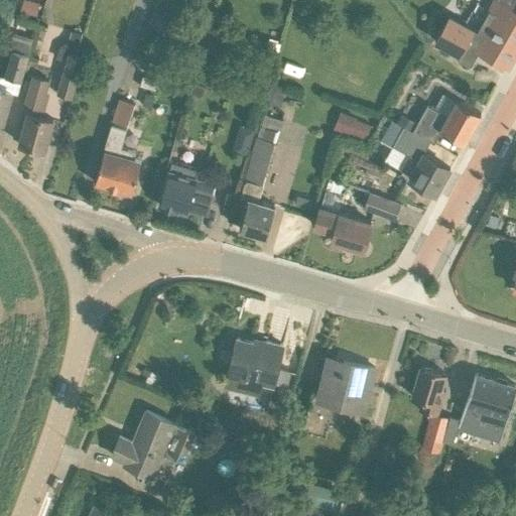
[(27,0),(24,11),(36,15),(39,3),(27,0)]
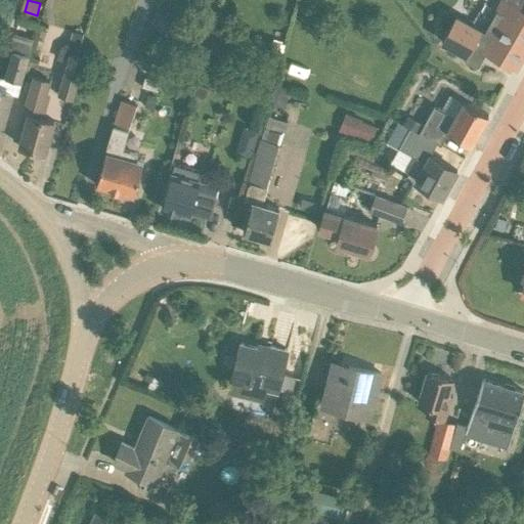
[(516,67),(523,52),(523,6),(512,0),(499,0),(494,9),(503,14),(491,34),(457,14),(442,40),(465,53),(463,56),(478,66),(486,49),(516,67)]
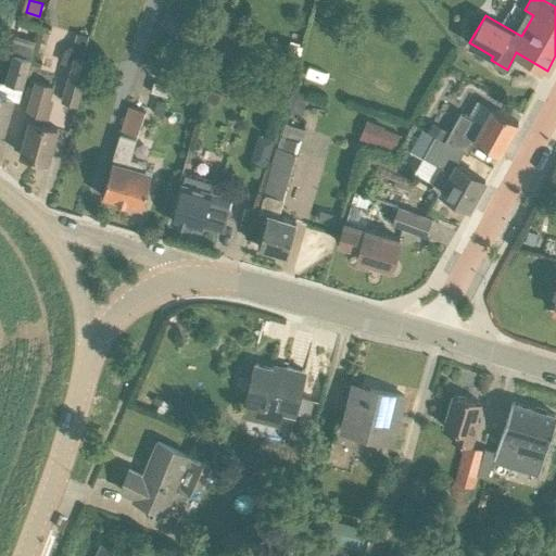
[(177,35),(185,24),(176,17),(167,12),(160,22),(177,35)]
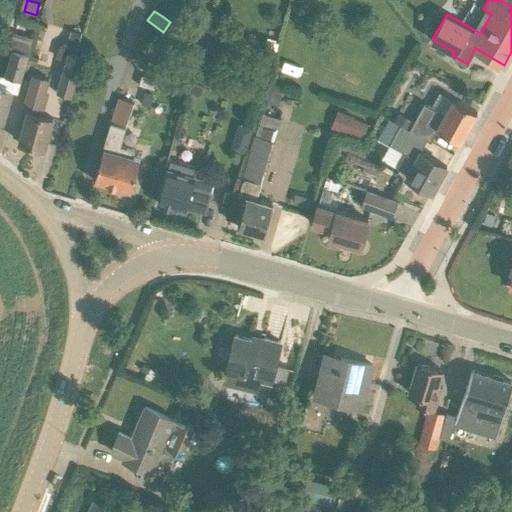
[(0,119),(4,120),(12,90),(18,91),(33,37),(14,32),(9,50),(12,51),(4,76),(0,74),(0,119)]
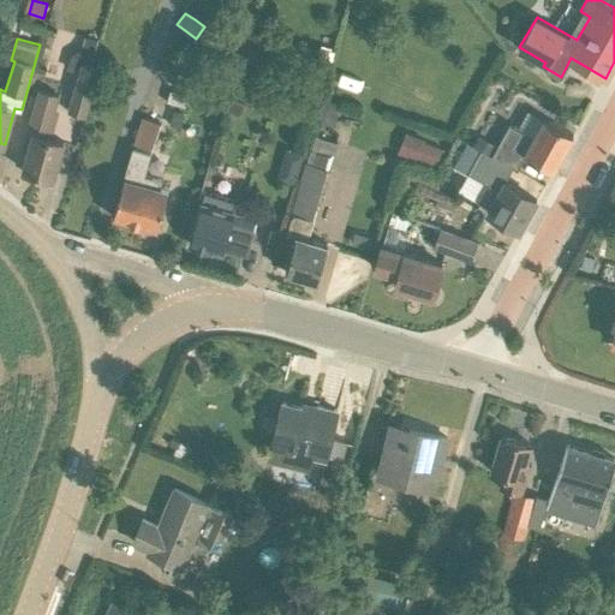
[(91,66),(93,63),(95,53),(82,48),(72,53),(69,69),(79,72),(69,112),(85,117),(99,67),(91,66)]
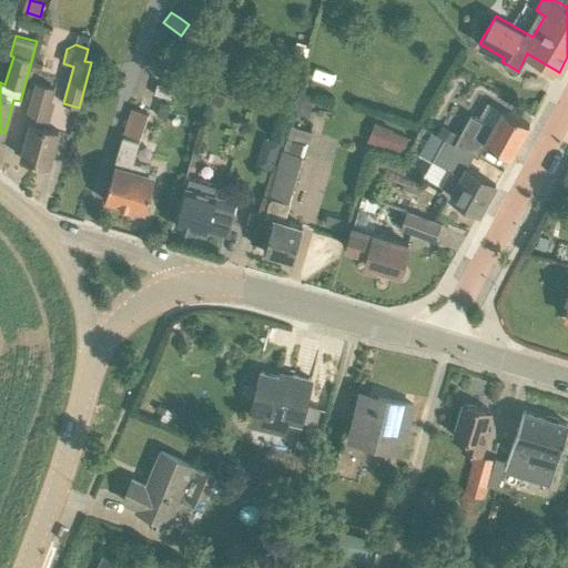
[(50,164),(59,132),(46,128),(54,101),(52,100),(56,87),(38,82),(21,138),(27,140),(21,156),(34,161),(34,163),(36,166),(42,169),(46,165),(46,164),(50,164)]
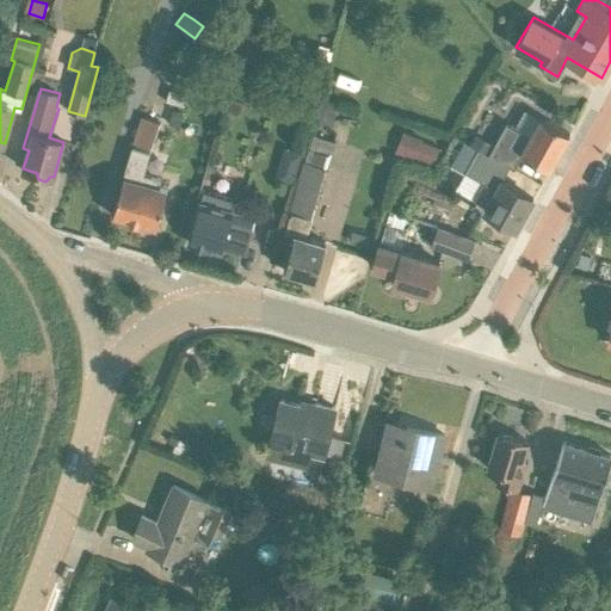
[(166,102),(190,107),(193,96),(170,90),(166,102)]
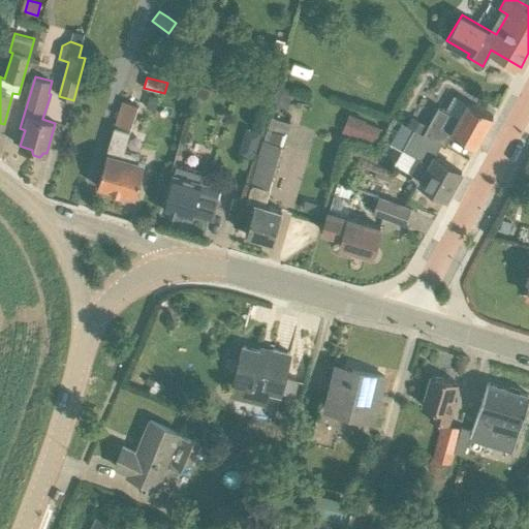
[(287,109),(293,90),(280,85),(274,104),(287,109)]
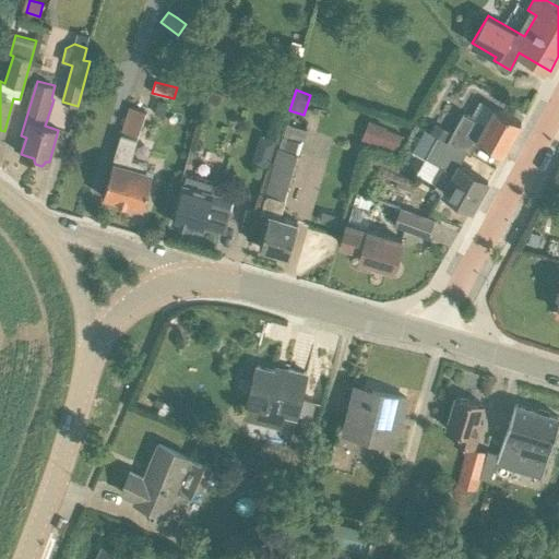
[(463,113),(448,140),(447,142),(466,153),(466,152),(471,154),(478,141),(503,155),(522,122),(495,107),(495,108),(480,99),(471,117),(463,113)]
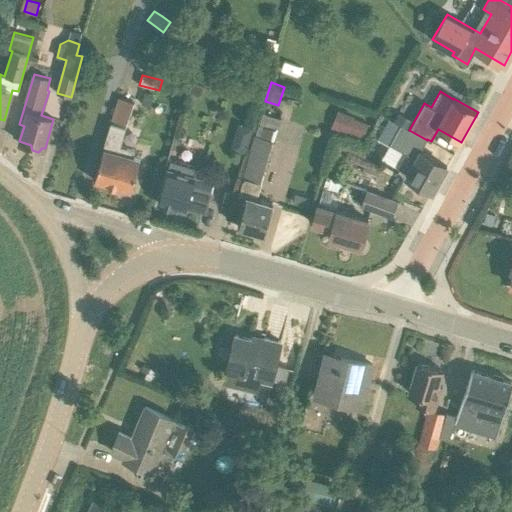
[(145,92),(142,104),(151,106),(154,95),(145,92)]
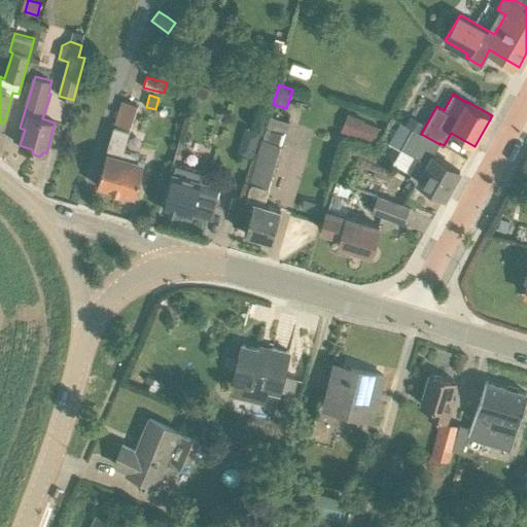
[(135,197),(146,162),(137,160),(139,154),(124,149),(130,130),(129,130),(136,104),(123,100),(97,186),(135,197)]
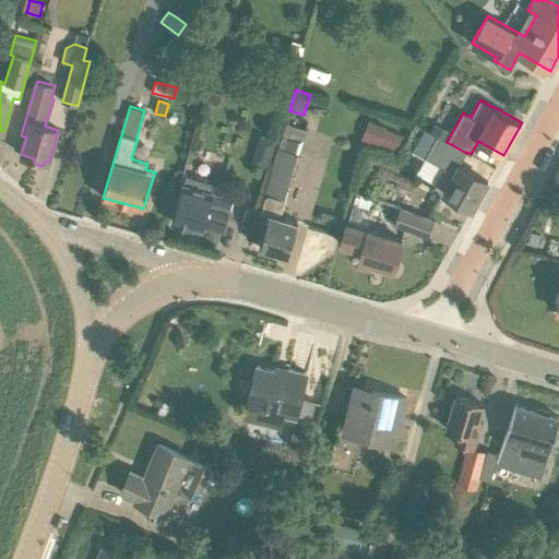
[(289,256),(299,219),(281,214),(298,152),(297,152),(300,140),(305,141),(308,129),(286,122),(260,213),(269,216),(260,247),(289,256)]
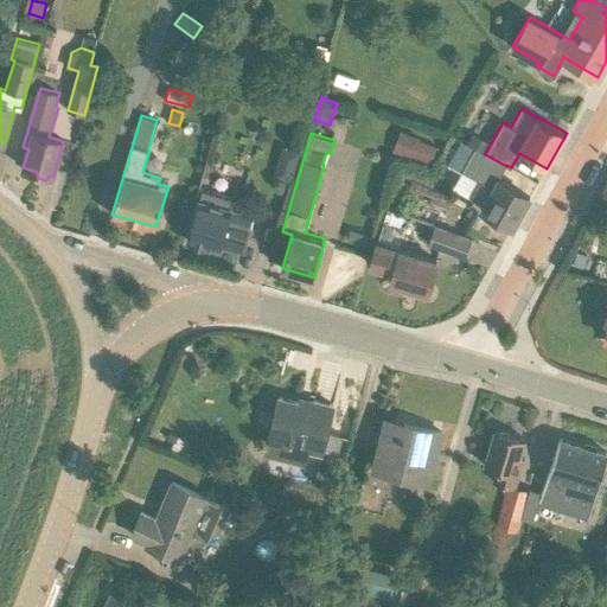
[(490,142),(489,142),(473,133),(468,141),(484,151),(485,151),(490,142)]
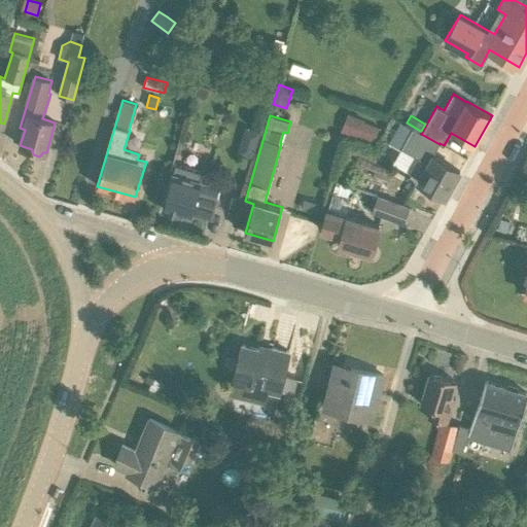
[(363,120),(357,136),(374,142),(380,128),(363,120)]
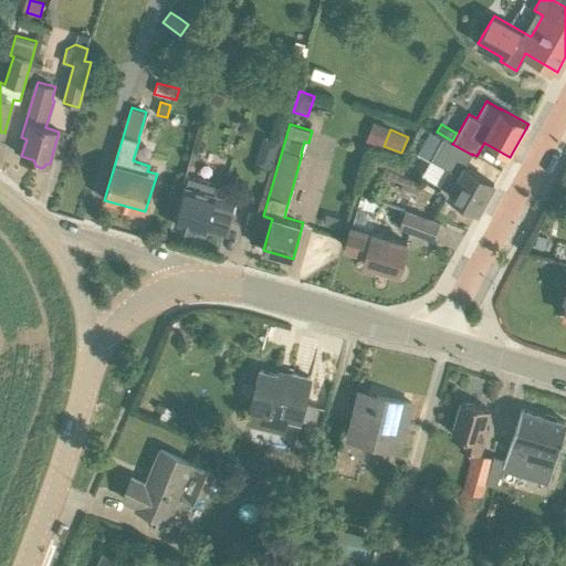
[(472,155),(452,144),(436,134),(423,156),(437,164),(430,176),(441,182),(440,184),(450,189),(448,194),(479,211),(494,184),(464,167),(472,155)]
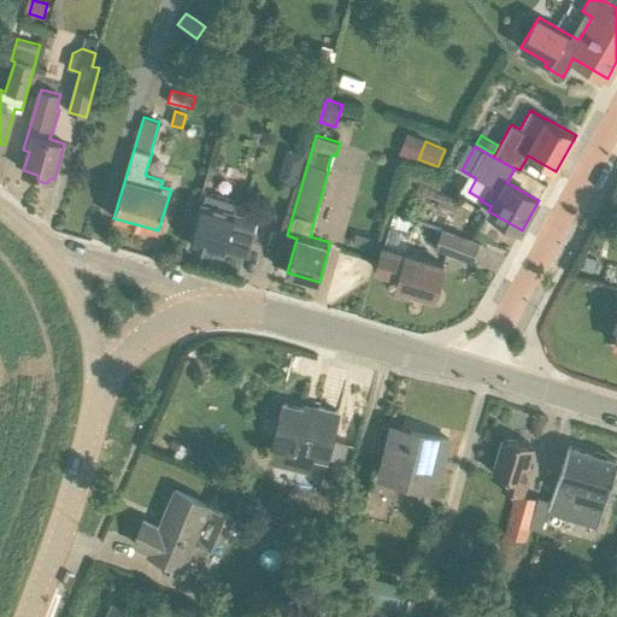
[(203,205),(192,245),(213,251),(215,250),(224,252),(224,250),(250,257),(259,221),(234,213),(203,205)]
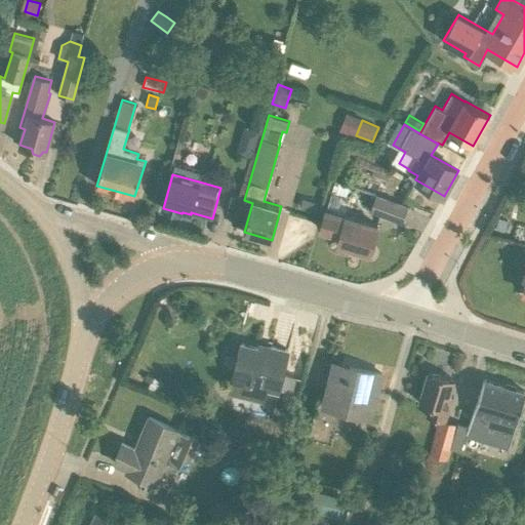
[(408,206),(390,199),(376,194),(370,211),(402,224),(408,206)]
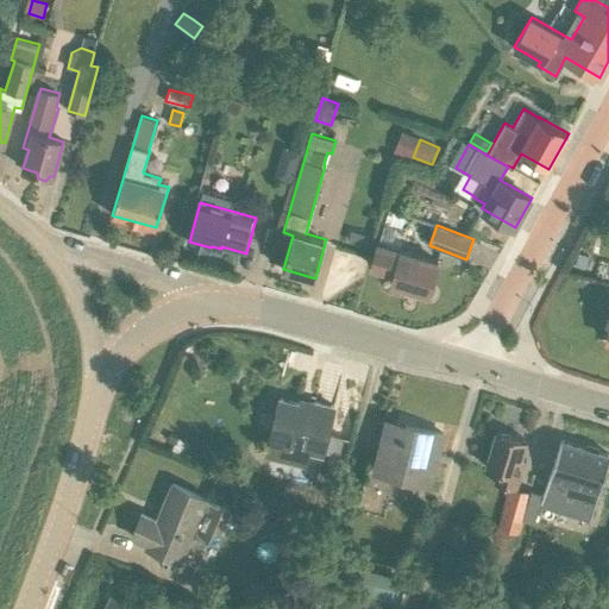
[(275,243),(278,230),(269,227),(265,240),(275,243)]
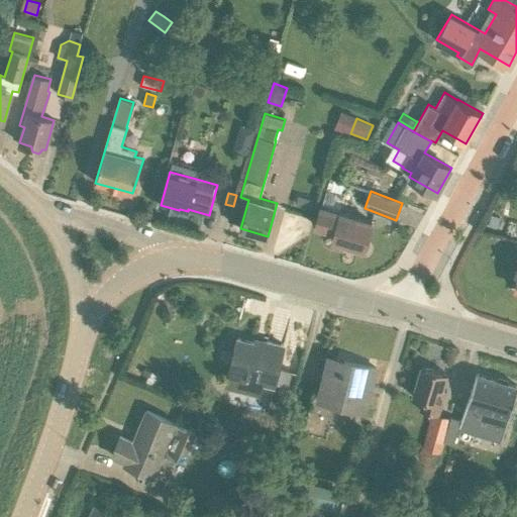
[(373,221),(338,211),(341,201),(326,197),(323,205),(322,205),(316,226),(335,231),(332,240),(365,249),(373,221)]
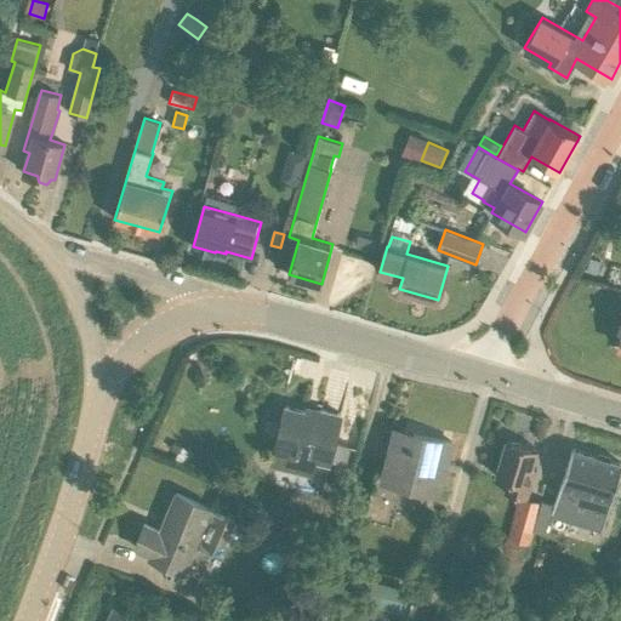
[(330,462),(336,438),(341,415),(320,410),(319,415),(285,406),(271,466),(313,477),(317,459),(330,462)]
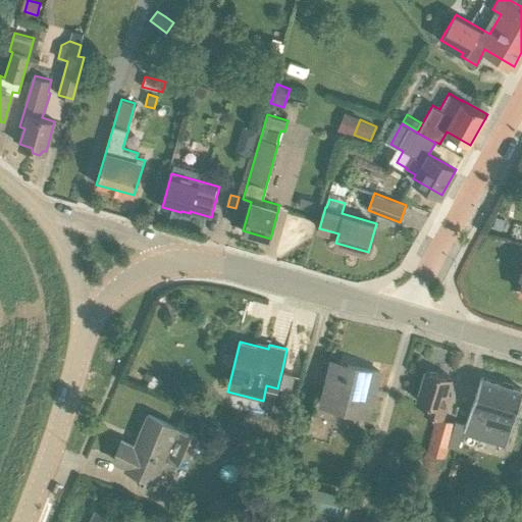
[(369,416),(380,370),(348,363),(349,366),(331,362),(323,406),(369,416)]
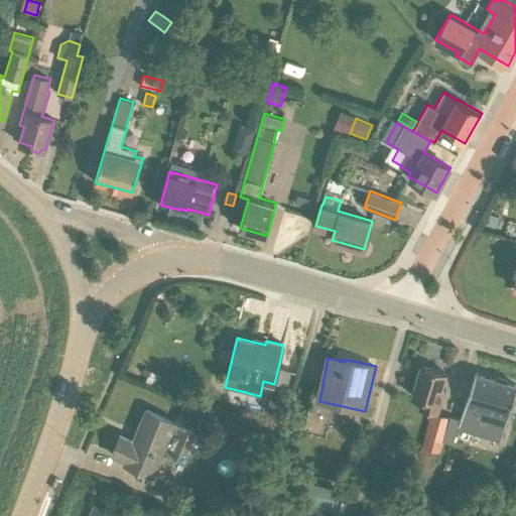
[(438,413),(442,400),(445,388),(442,387),(446,373),(421,365),(412,396),(421,399),(418,408),(432,412),(412,476),(429,481),(438,450),(439,452),(441,441),(448,416),(438,413)]
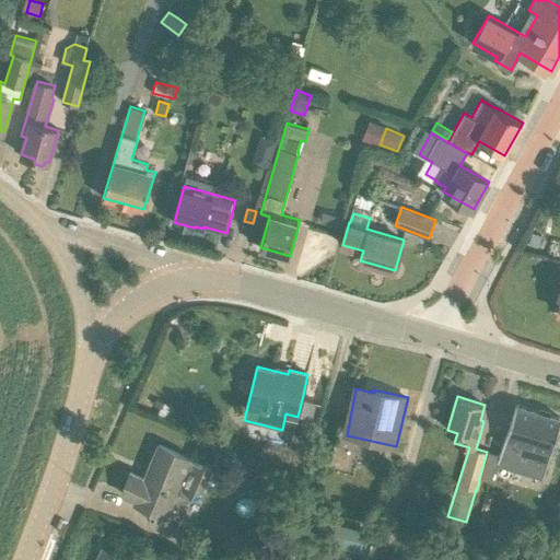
[(559,423),(559,417),(524,407),(516,405),(501,454),(489,451),(488,453),(487,452),(479,479),(477,490),(479,490),(482,478),(492,481),(494,474),(559,493),(559,491),(559,459),(550,456),(559,423)]
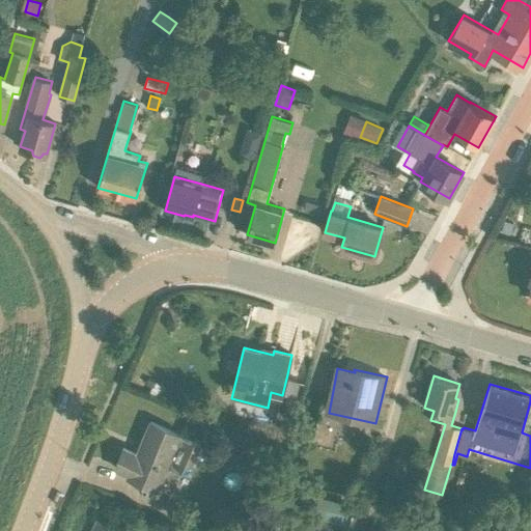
[(130,473),(129,475),(158,487),(168,464),(183,471),(196,441),(151,421),(143,441),(146,443),(141,452),(138,451),(138,453),(123,447),(115,467),(130,473)]
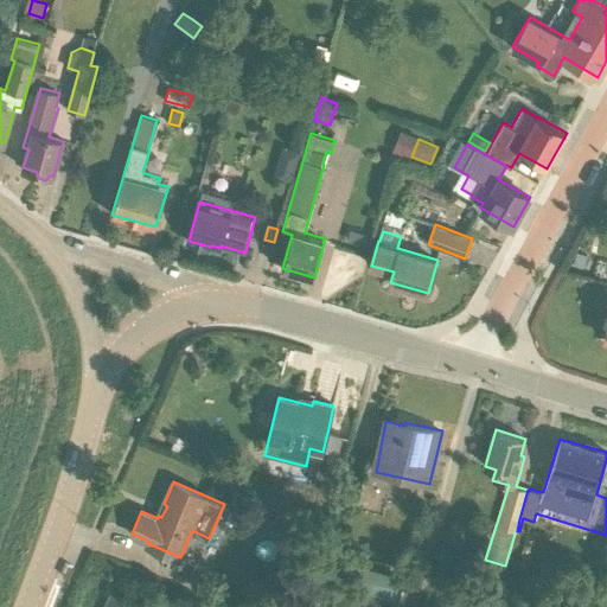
[(146,606),(134,601),(113,593),(106,606),(146,606)]
